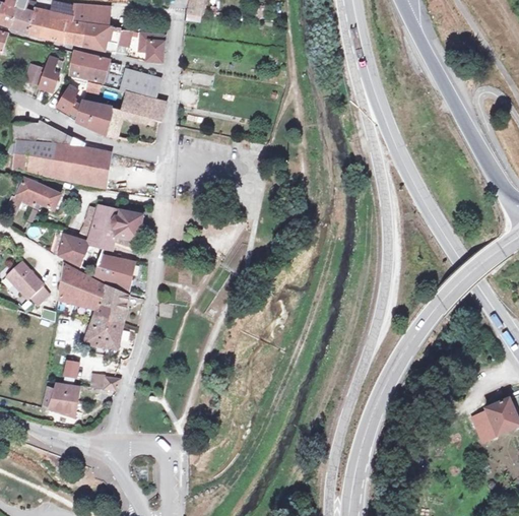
[(26,10),(27,5),(28,0),(6,0),(5,4),(19,8),(26,10)]
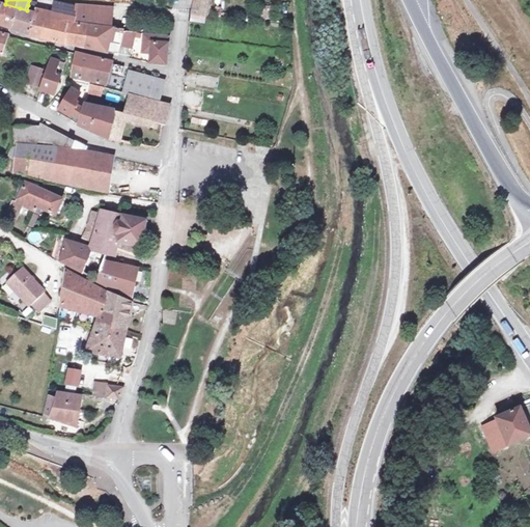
[(195,0),(192,10),(203,12),(204,0),(195,0)]
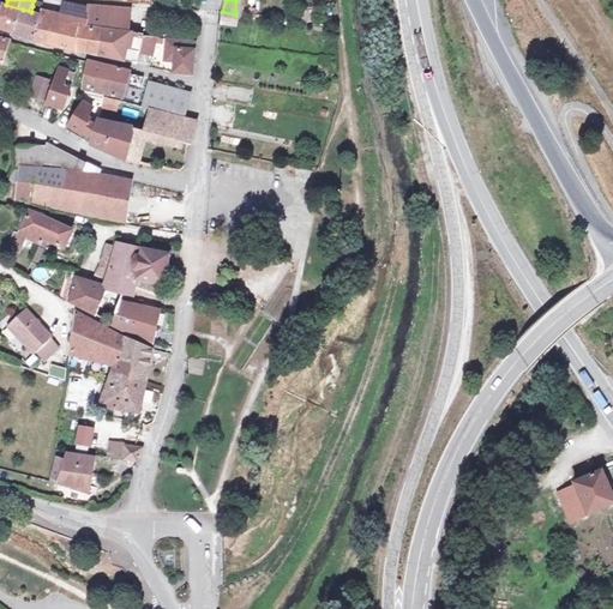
[(88,13),(88,5),(64,1),(60,13),(85,19),(88,13)]
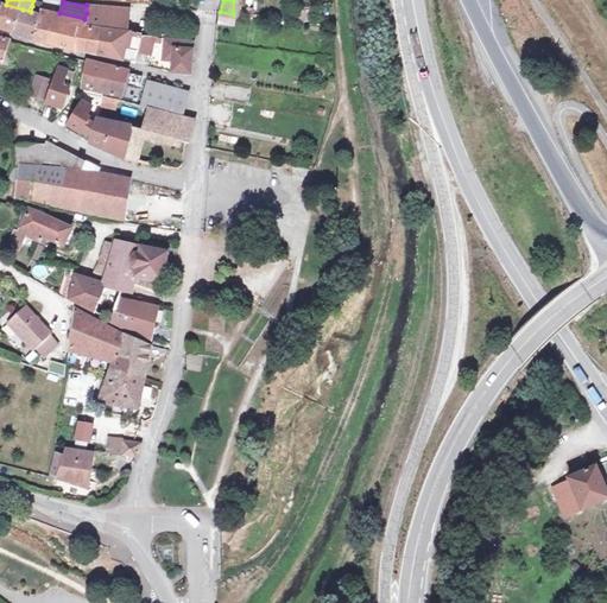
[(1,5),(0,7),(0,24),(17,31),(23,10),(6,5),(2,4),(1,5)]
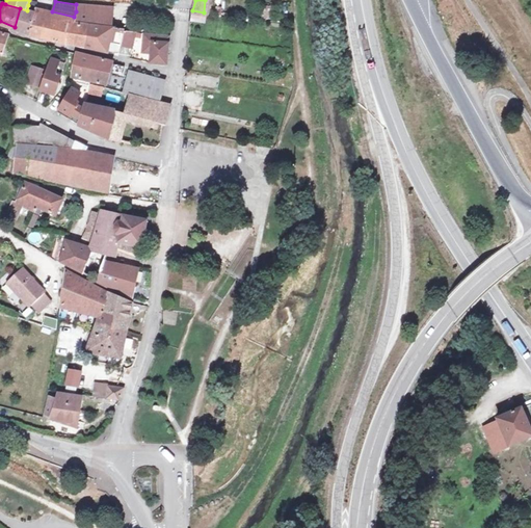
[(90,25),(109,27),(110,6),(76,4),(76,11),(74,17),(72,23),(90,25)]
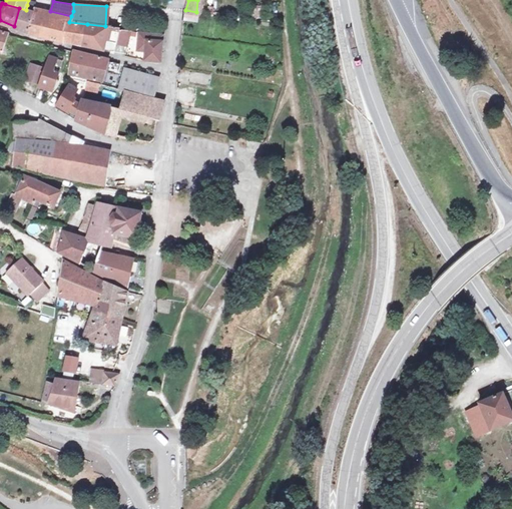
[(29,32),(42,35),(46,23),(48,16),(43,14),(45,9),(36,7),(34,13),(29,32)]
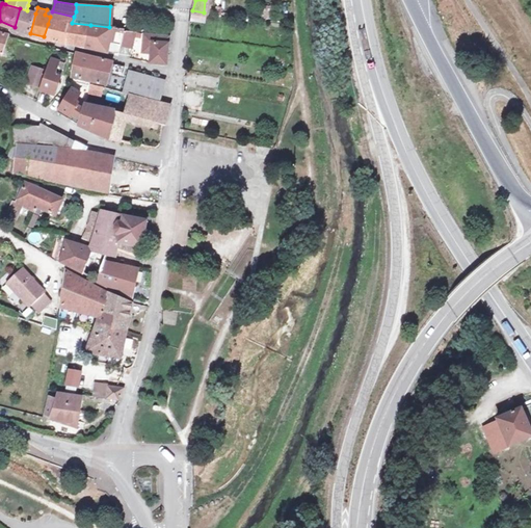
[(20,8),(15,27),(30,33),(35,14),(27,10),(20,8)]
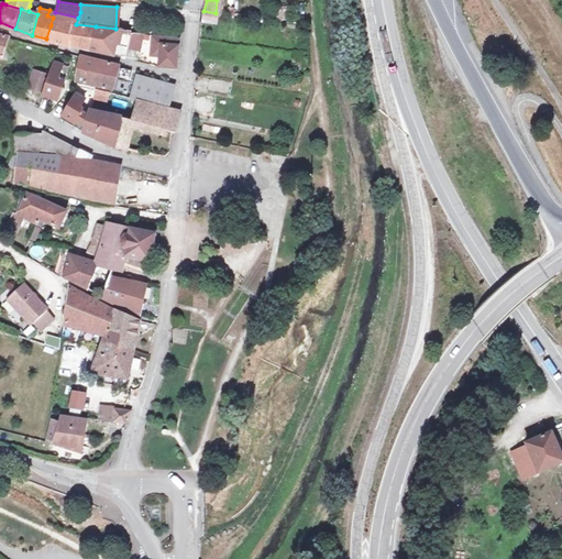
[(78,18),(55,12),(53,18),(51,25),(74,32),(75,31),(83,33),(95,35),(96,26),(76,24),(78,18)]
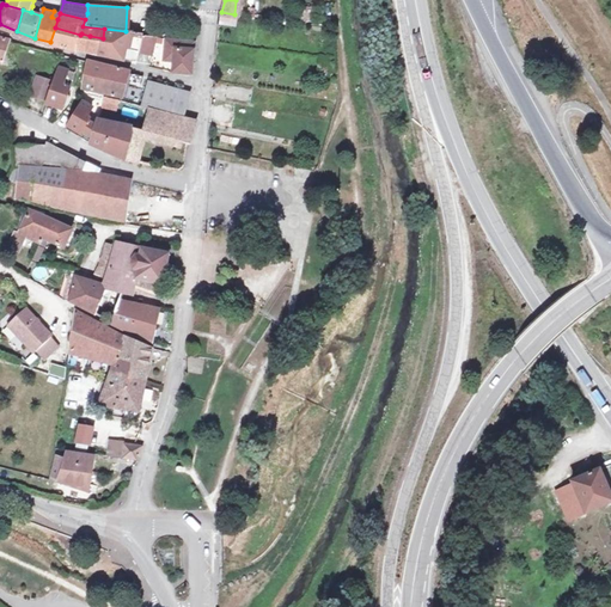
[(50,42),(77,48),(78,48),(80,35),(55,28),(50,42)]
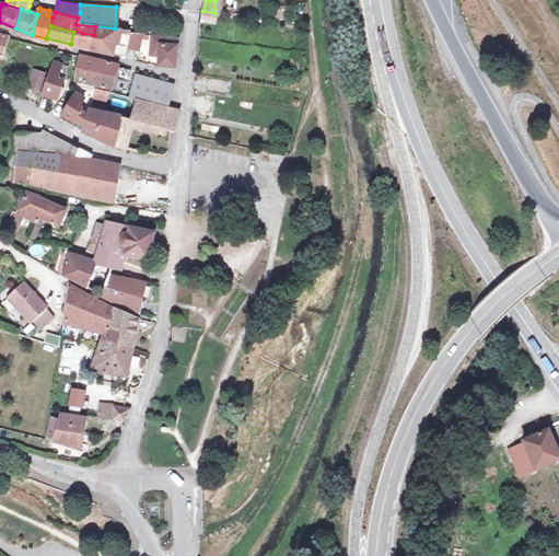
[(94,35),(117,41),(119,29),(115,29),(95,26),(94,35)]
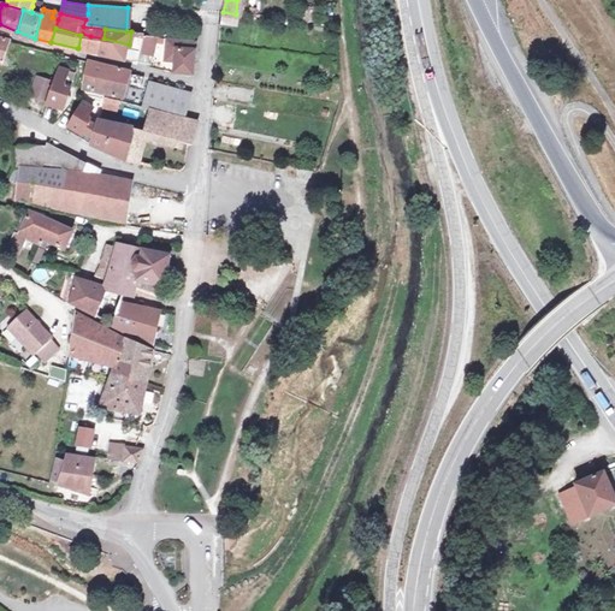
[(145,33),(131,31),(129,45),(128,47),(140,49),(145,33)]
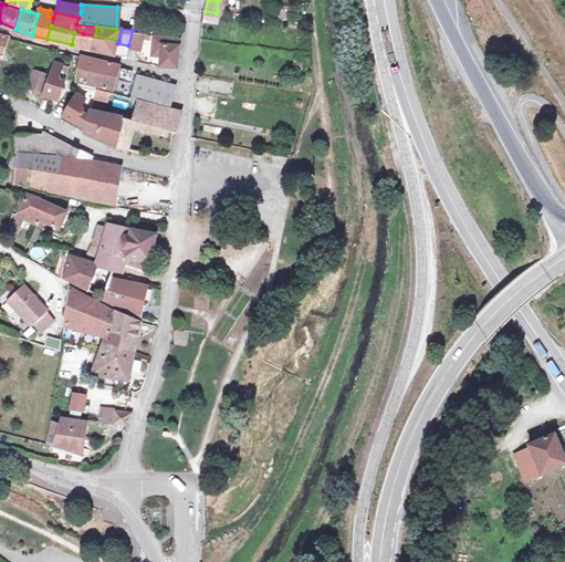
[(145,31),(133,30),(128,45),(140,49),(145,31)]
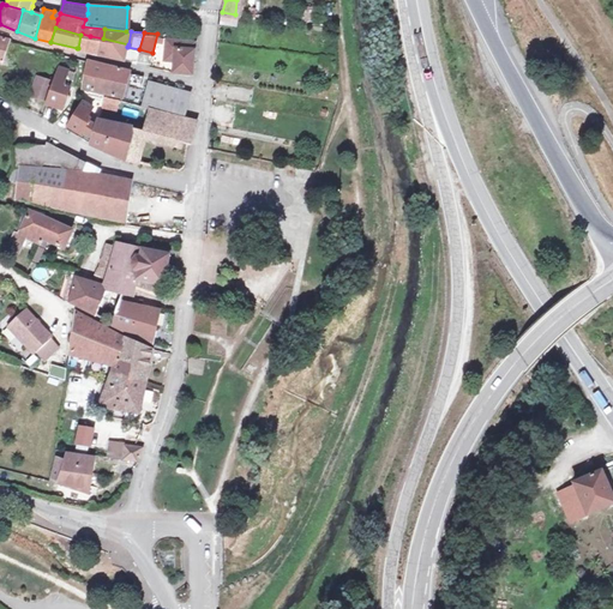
[(80,35),(78,48),(103,53),(103,41),(89,37),(90,36),(80,35)]
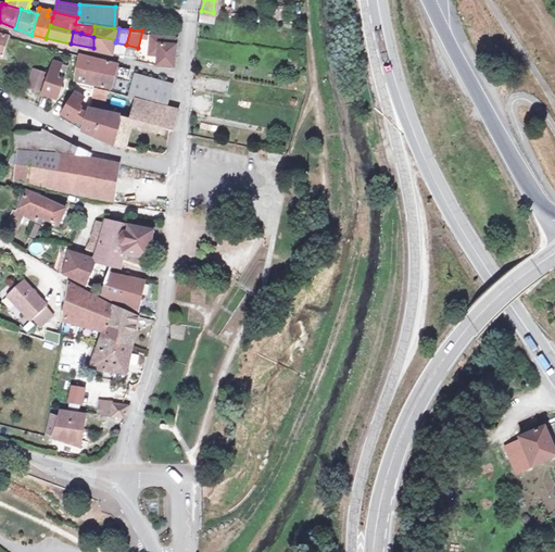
[(176,34),(151,32),(150,48),(159,49),(158,62),(175,64),(177,39),(175,39),(176,34)]
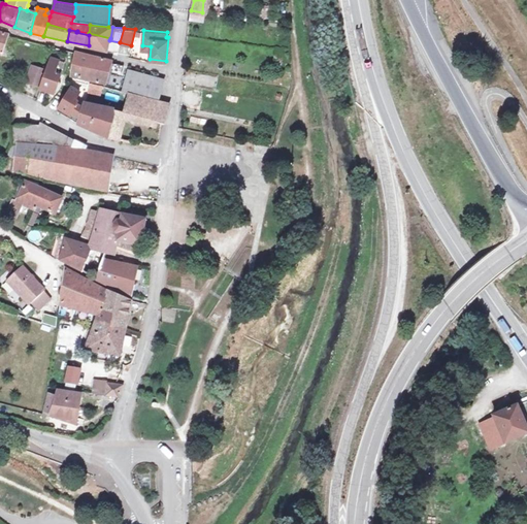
[(10,35),(0,31),(0,53),(3,54),(10,35)]
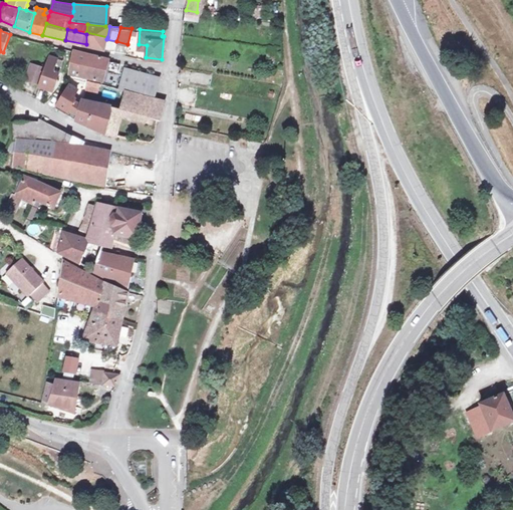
[(86,32),(86,34),(86,44),(104,49),(106,42),(106,39),(107,37),(86,32)]
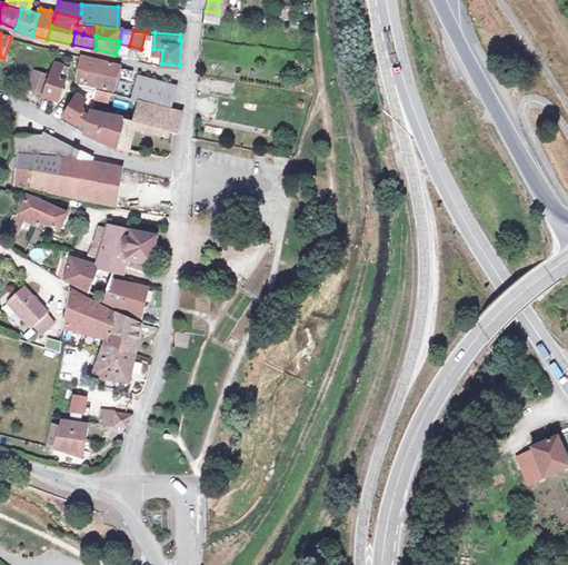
[(120,65),(85,56),(81,67),(117,77),(120,67),(120,65)]
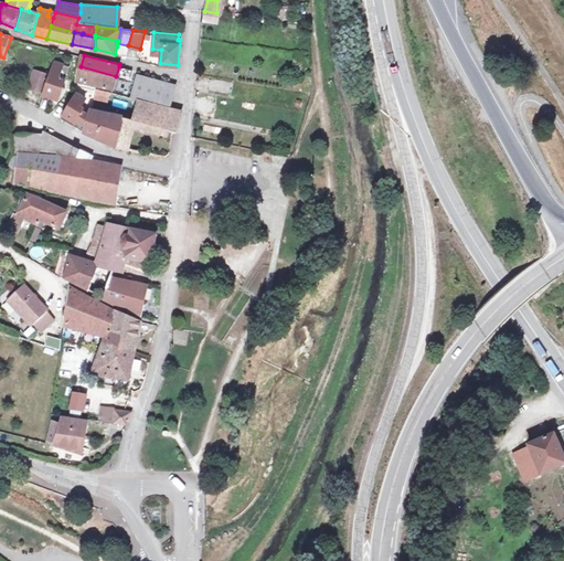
[(49,75),(42,92),(50,95),(49,97),(56,101),(63,90),(62,85),(66,75),(65,74),(68,66),(54,61),(49,75)]
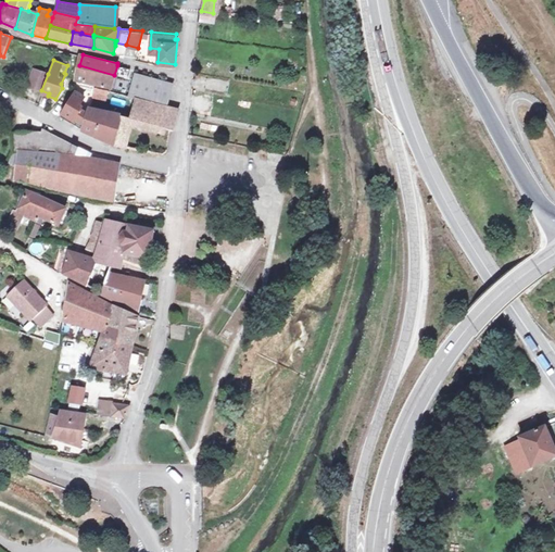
[(76,77),(96,84),(110,88),(114,75),(79,65),(76,77)]
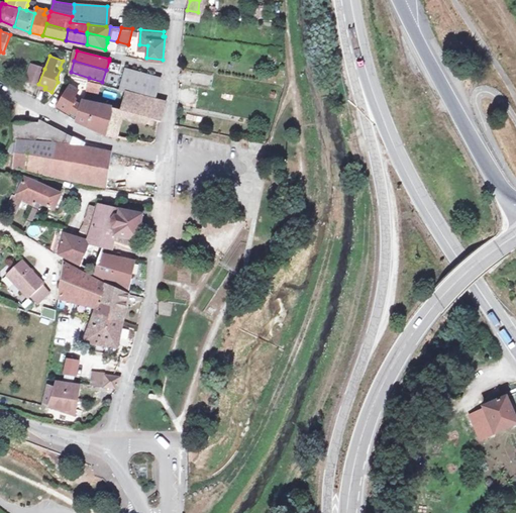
[(123,64),(109,61),(102,82),(117,87),(122,72),(120,72),(123,64)]
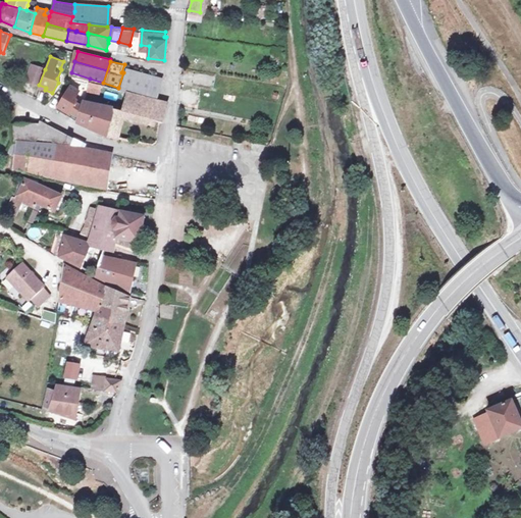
[(32,64),(25,80),(29,81),(35,65),(32,64)]
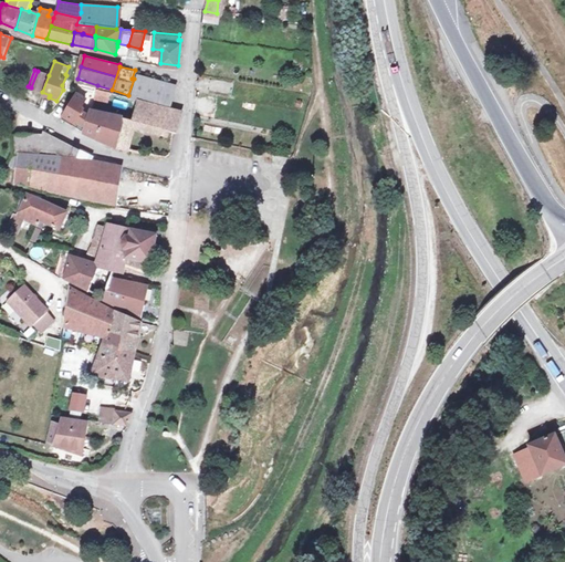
[(38,71),(31,87),(42,92),(49,75),(38,71)]
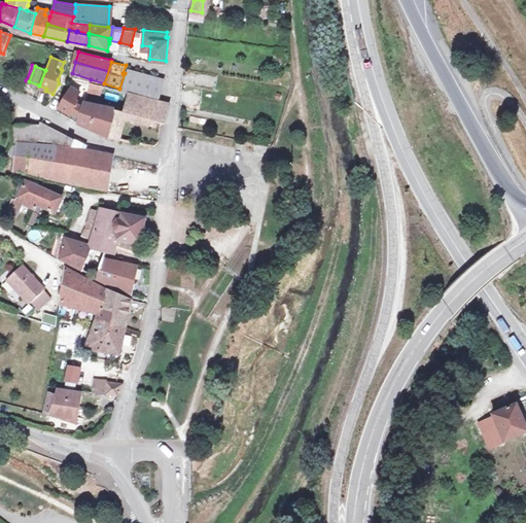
[(129,91),(159,101),(164,78),(129,69),(123,89),(129,91)]
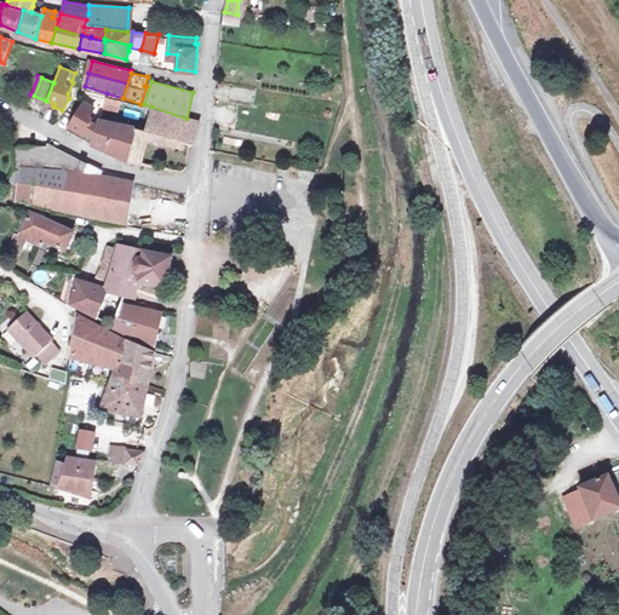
[(121,101),(105,96),(102,107),(118,111),(121,101)]
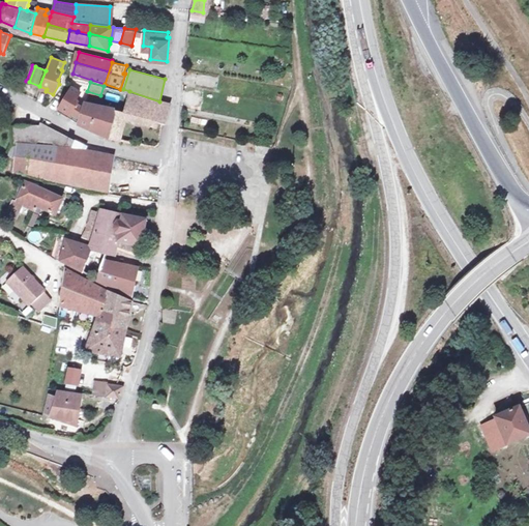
[(69,84),(54,110),(59,112),(62,108),(69,112),(79,116),(82,107),(75,103),(76,99),(74,98),(79,90),(69,84)]
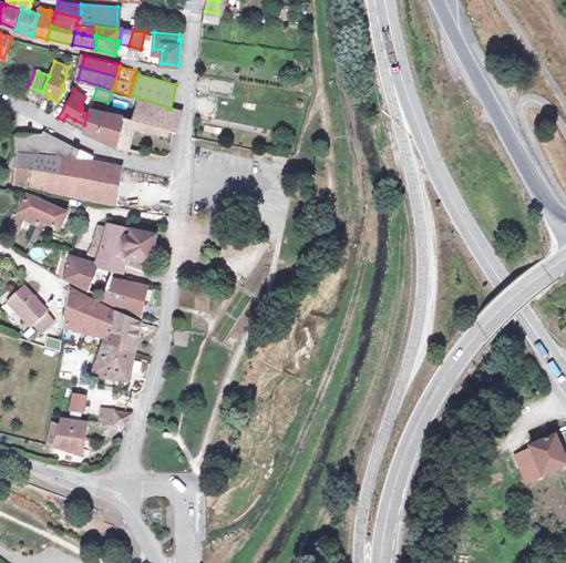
[(176,132),(181,111),(171,109),(139,98),(133,118),(142,120),(141,123),(168,130),(173,131),(176,132)]
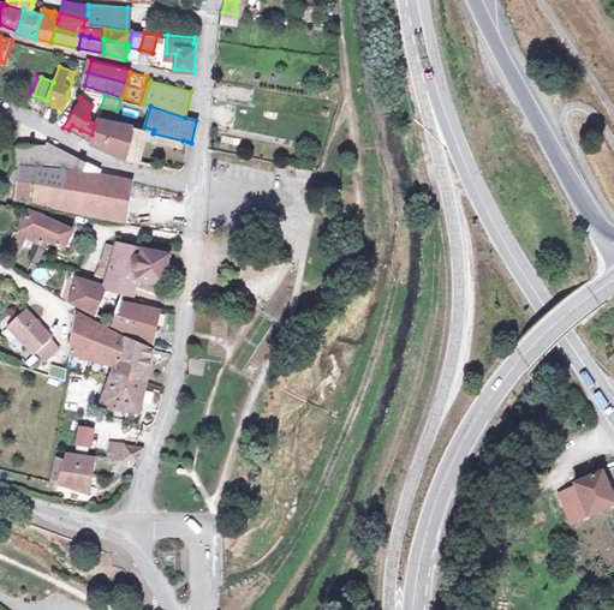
[(123,155),(131,127),(96,120),(95,124),(91,135),(89,142),(119,155),(123,155)]
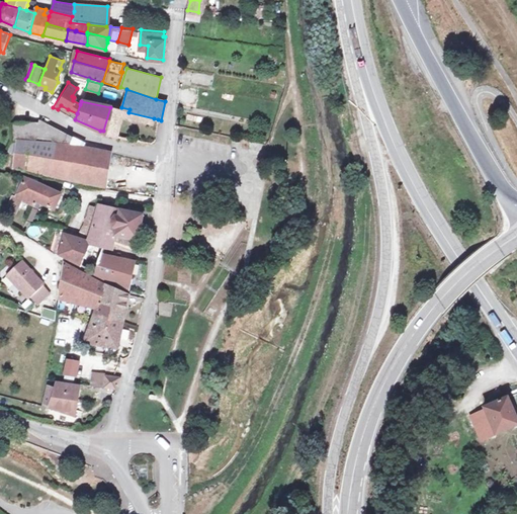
[(68,109),(61,105),(58,109),(65,113),(68,109)]
